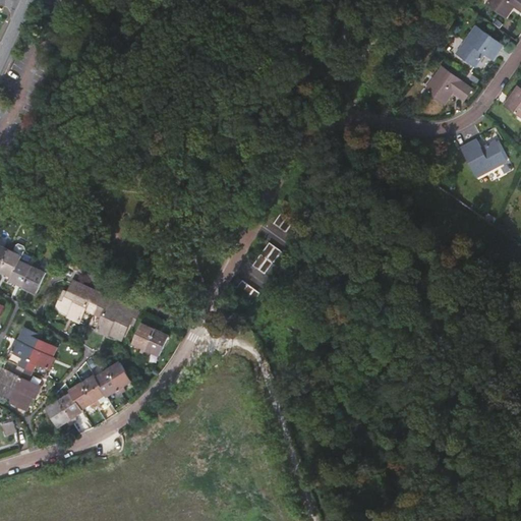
[(520,10),(520,0),(489,0),(487,3),(506,16),(514,5),(520,10)]
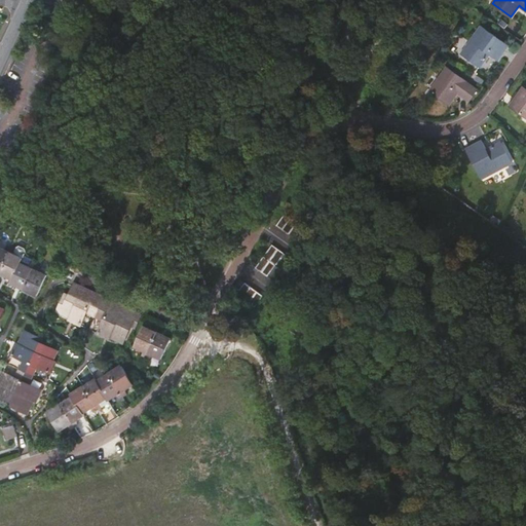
[(498,60),(509,45),(482,26),(461,53),(481,67),(490,53),(498,60)]
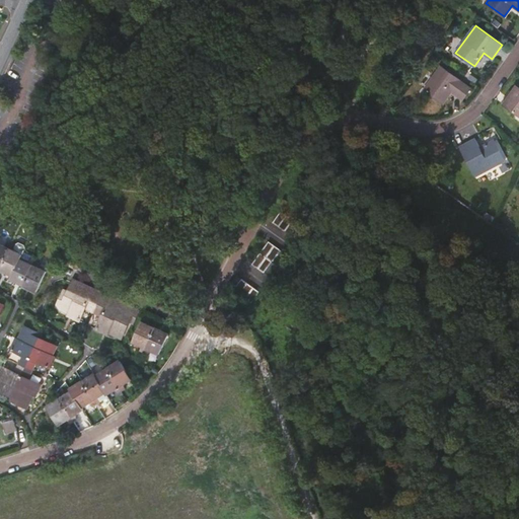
[(462,99),(470,87),(441,66),(425,88),(443,101),(450,91),(462,99)]
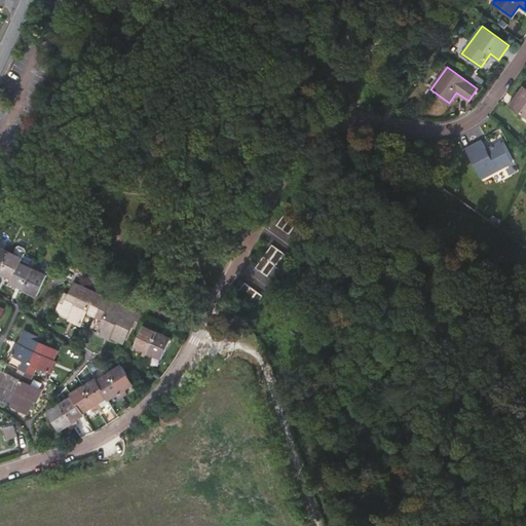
[(525,115),(525,87),(525,86),(512,105),(525,115)]
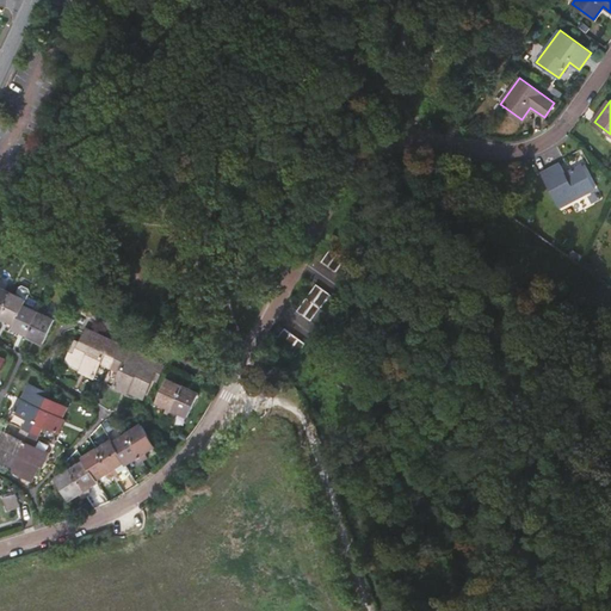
[(542,172),(561,207),(594,189),(581,164),(566,172),(561,162),(542,172)]
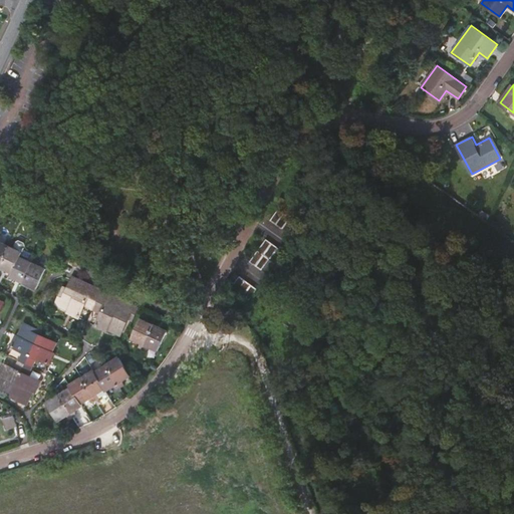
[(290,202),(281,197),(277,205),(286,210),(290,202)]
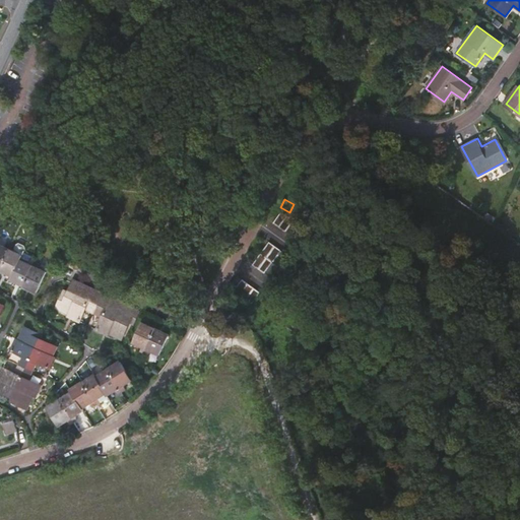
[(307,230),(281,212),(274,223),(300,241),(307,230)]
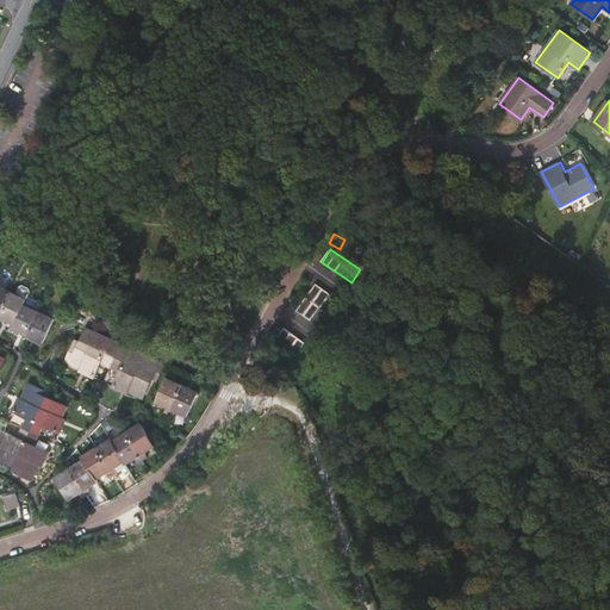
[(316,282),(306,297),(328,312),(338,299),(316,282)]
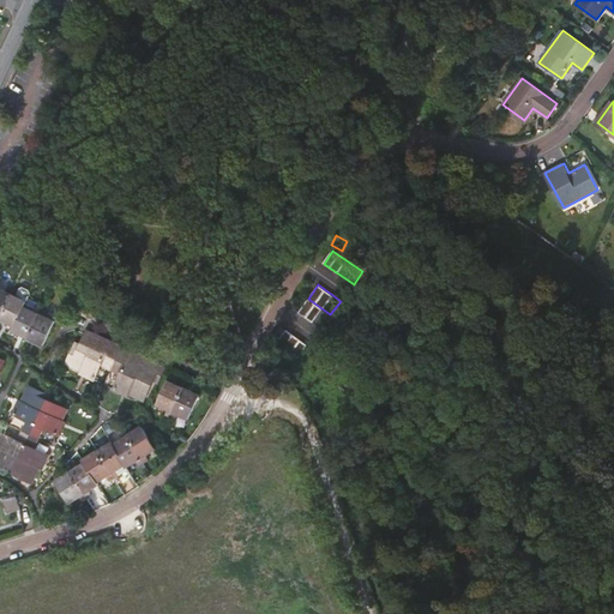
[(0,317),(1,317),(14,289),(10,287),(7,292),(0,287),(0,317)]
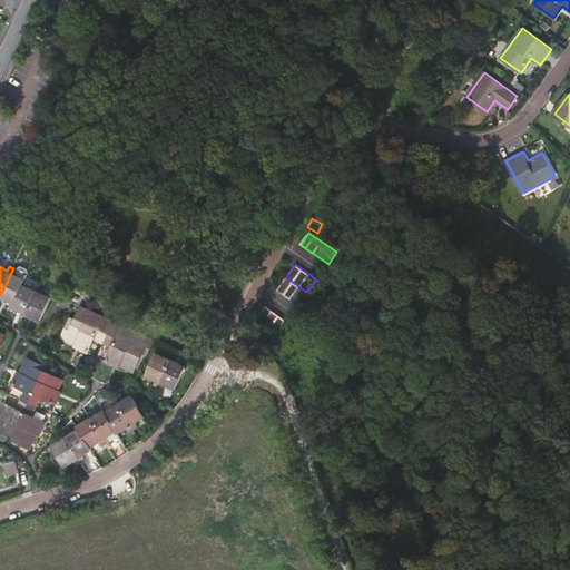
[(18,271),(13,268),(1,294),(15,301),(23,284),(26,279),(23,278),(27,271),(19,267),(18,271)]
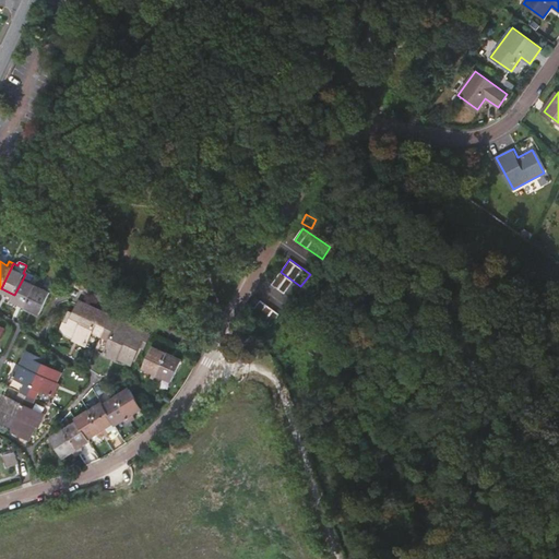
[(300,286),(281,272),(272,284),(292,299),(300,286)]
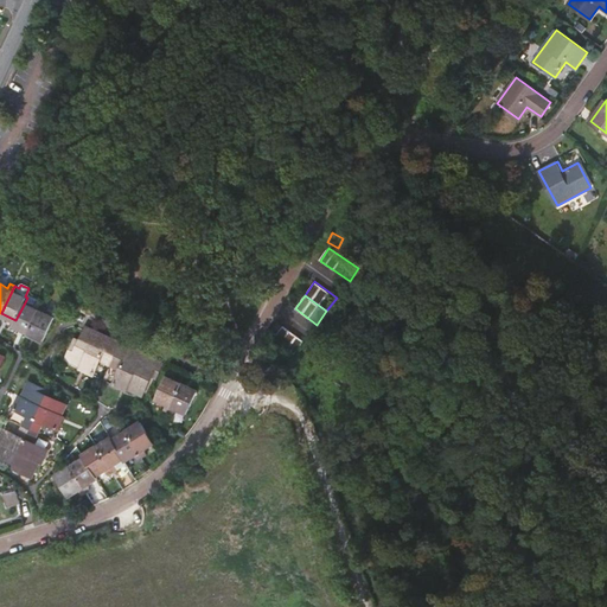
[(29,333),(42,305),(37,302),(34,307),(25,302),(16,320),(16,321),(13,326),(29,333)]
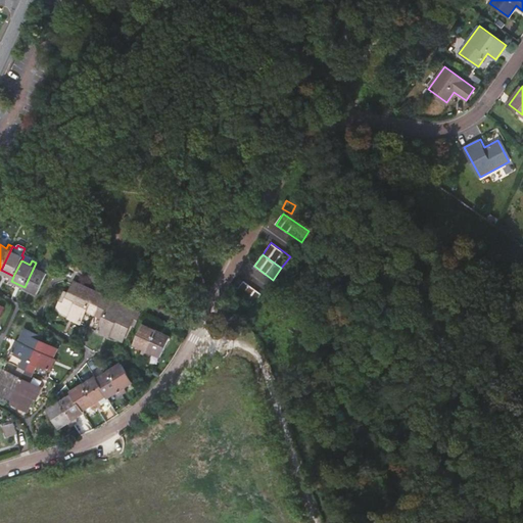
[(39,265),(36,263),(25,287),(37,293),(47,273),(38,269),(39,265)]
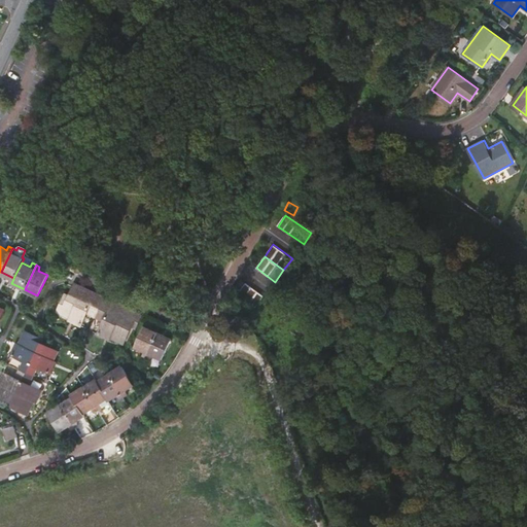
[(74,287),(70,296),(77,300),(82,286),(76,283),(74,287)]
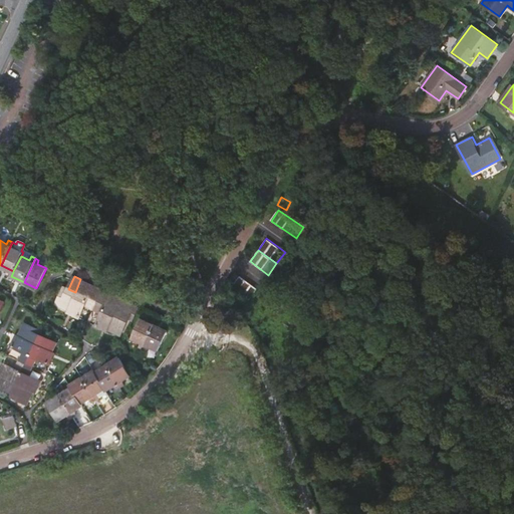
[(258,289),(239,276),(231,287),(250,300),(258,289)]
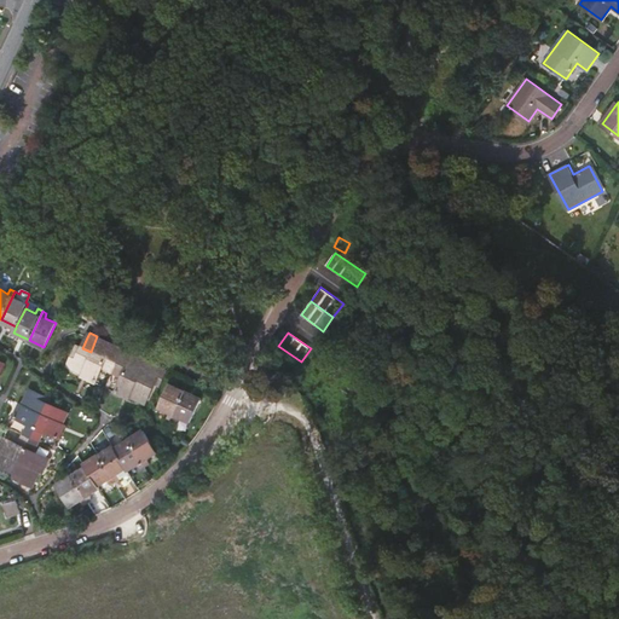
[(97,336),(91,352),(98,356),(105,340),(97,336)]
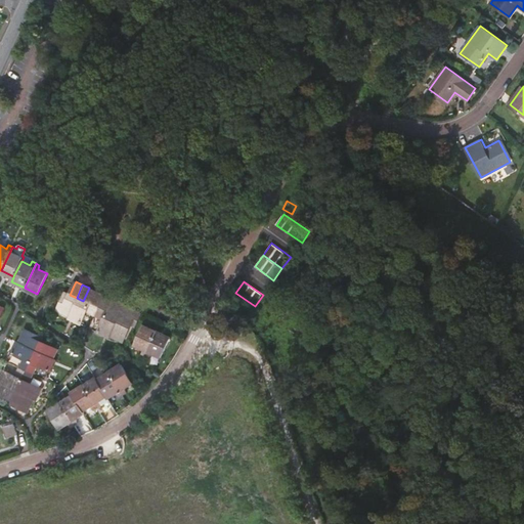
[(83,301),(89,304),(95,291),(92,290),(89,288),(83,301)]
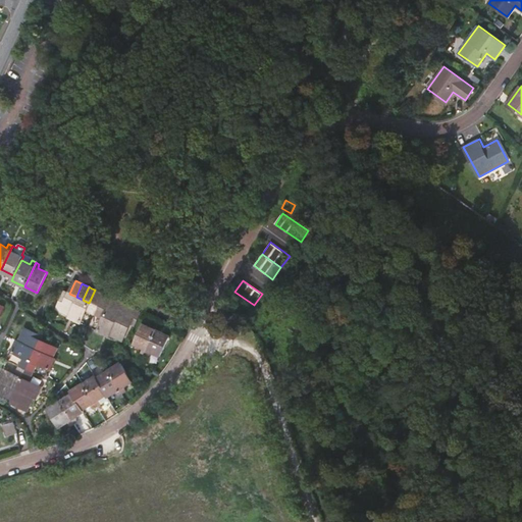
[(91,304),(96,306),(102,293),(99,292),(95,290),(89,303),(91,304)]
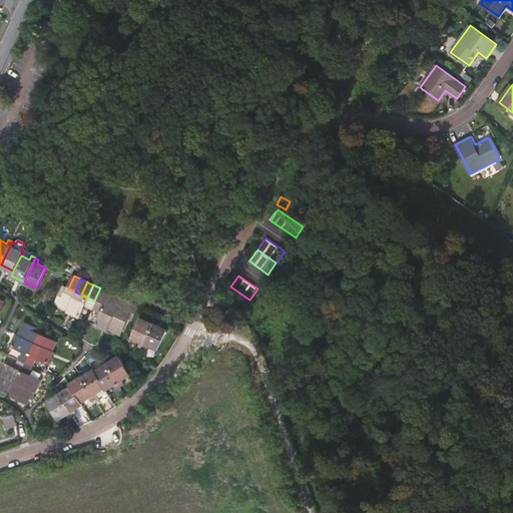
[(89,299),(87,298),(81,295),(75,292),(68,289),(64,287),(56,304),(69,310),(68,312),(79,317),(85,305),(93,309),(96,302),(94,301),(89,299)]
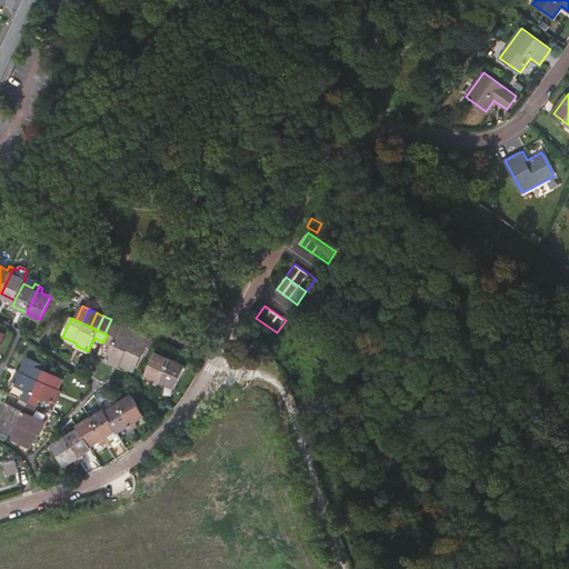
[(117,322),(111,319),(105,333),(107,335),(111,337),(118,323),(117,322)]
